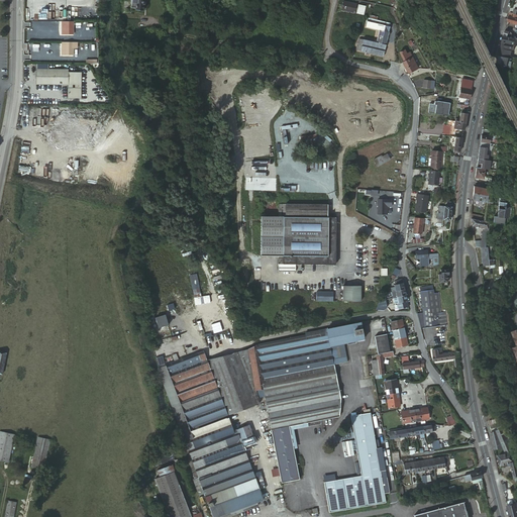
[(143,0),(130,0),(130,7),(135,8),(135,9),(138,10),(142,10),(143,0)]
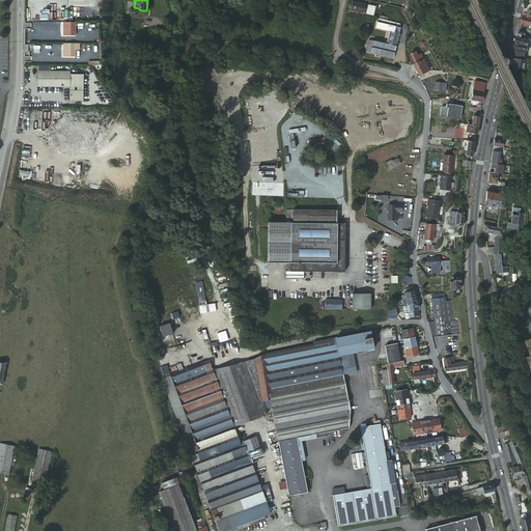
[(364,14),(366,4),(353,1),(351,10),(364,14)]
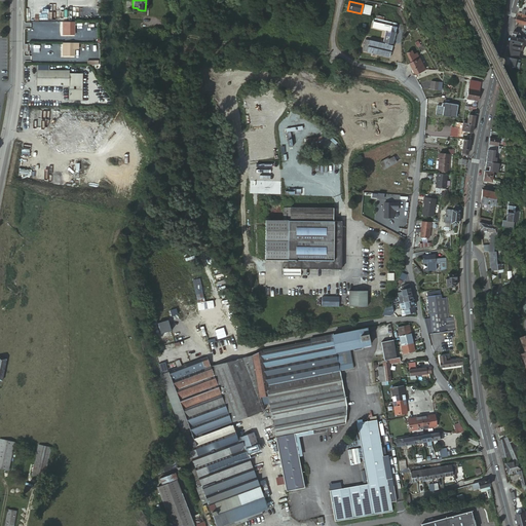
[(525,15),(524,14),(518,12),(516,23),(525,25),(525,15)]
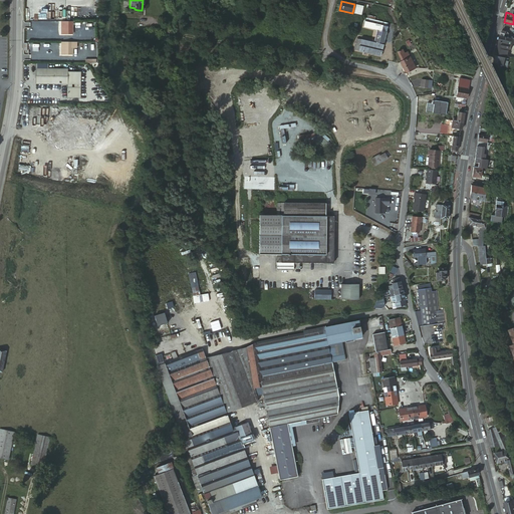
[(61,22),(62,26),(64,26),(64,34),(73,34),(73,22),(61,22)]
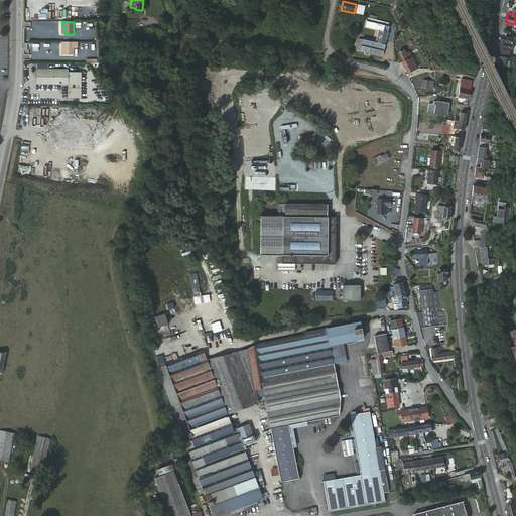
[(509,38),(502,36),(500,42),(512,45),(514,39),(509,38)]
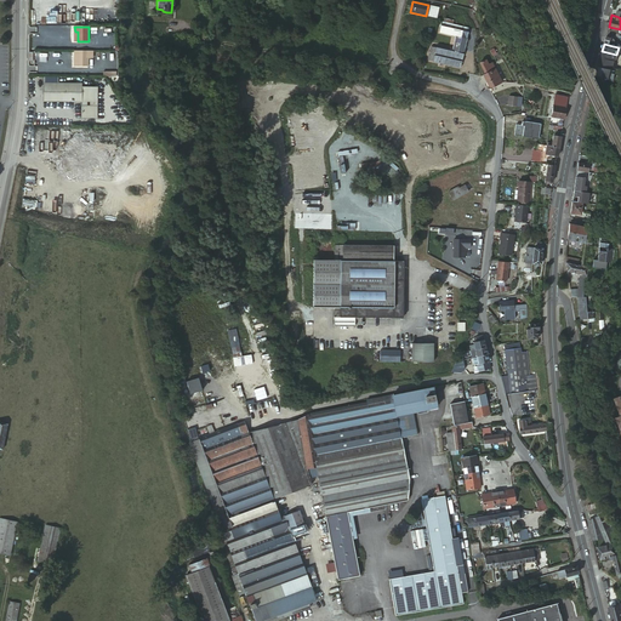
[(434,55),(461,61),(463,53),(436,46),(436,47),(434,55)]
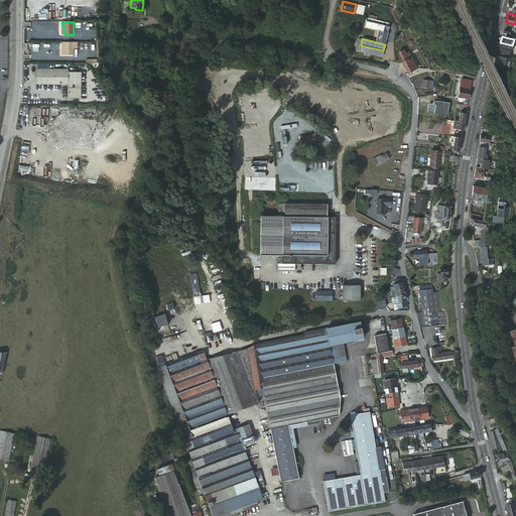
[(78,42),(62,42),(62,47),(65,47),(65,55),(74,55),(74,48),(78,48),(78,42)]
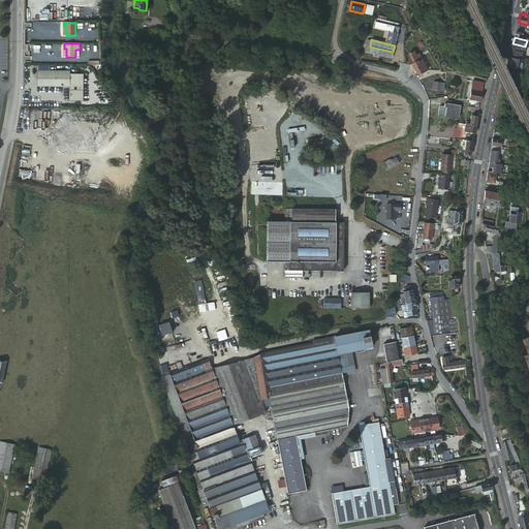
[(392,58),(393,52),(370,47),(368,52),(368,53),(392,58)]
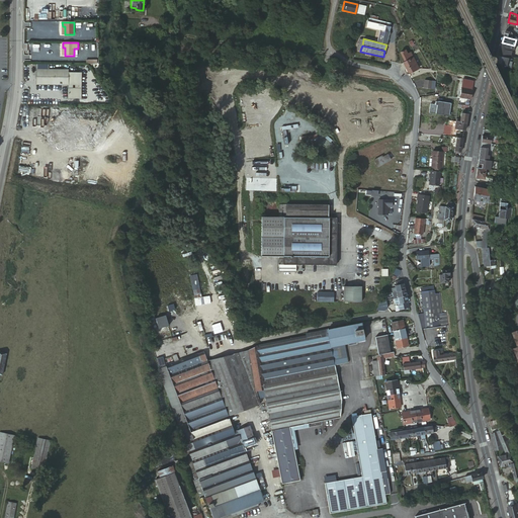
[(418,70),(417,69),(412,59),(410,53),(408,54),(405,50),(400,53),(405,62),(403,63),(409,74),(418,70)]
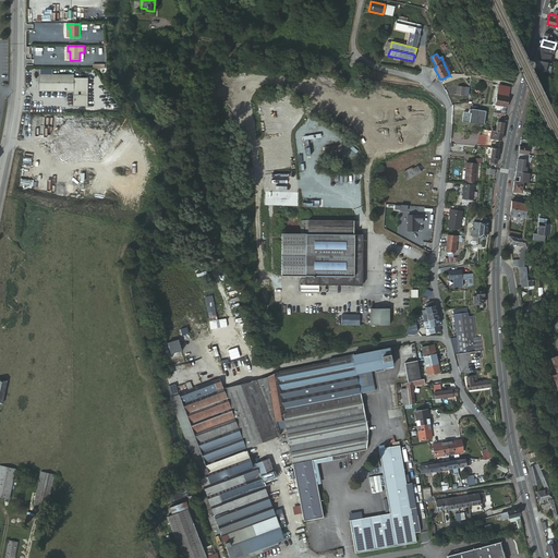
[(537,61),(535,71),(553,76),(555,65),(550,64),(537,61)]
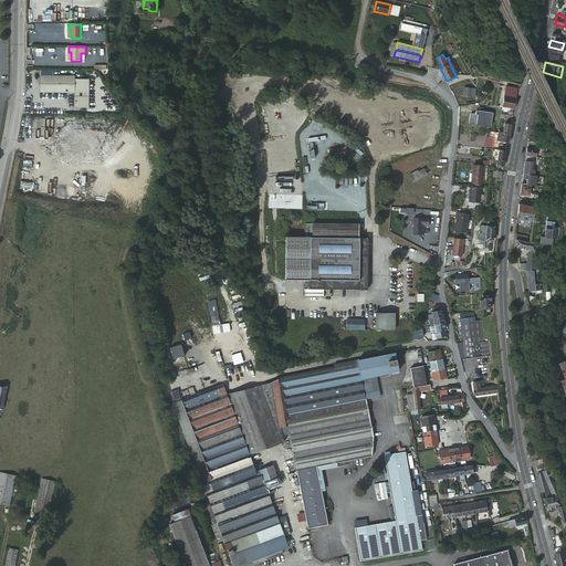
[(40,76),(40,93),(74,92),(74,107),(88,107),(88,79),(74,79),(74,75),(40,76)]
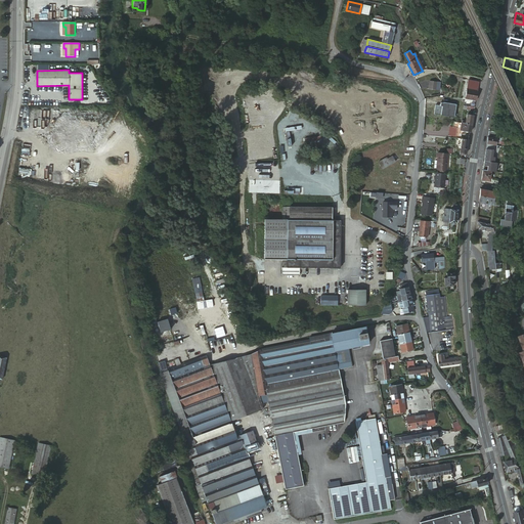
[(477,100),(478,91),(467,89),(466,98),(473,99),(477,100)]
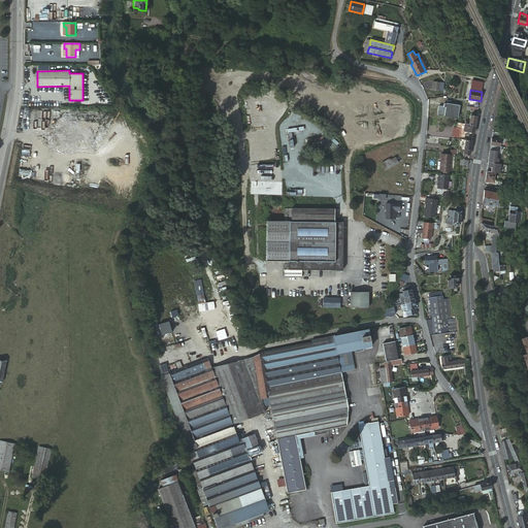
[(469,124),(465,124),(464,131),(474,133),(476,125),(469,124)]
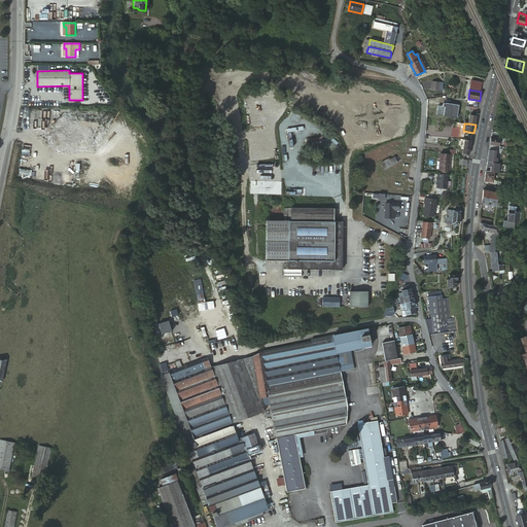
[(449,171),(451,154),(440,153),(438,170),(449,171)]
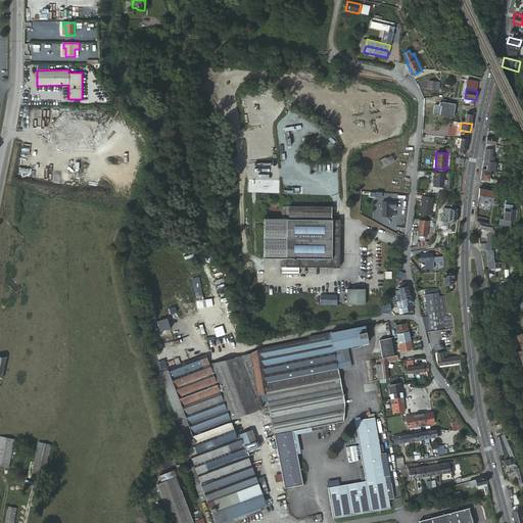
[(490,181),(492,171),(490,171),(483,170),(481,180),(490,181)]
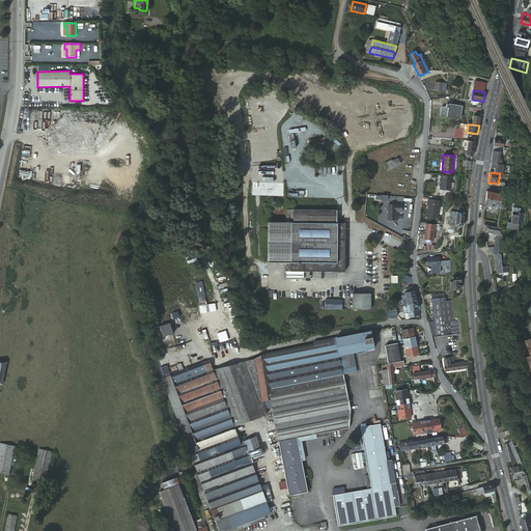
[(452,175),(443,175),(443,178),(442,178),(441,190),(451,190),(452,175)]
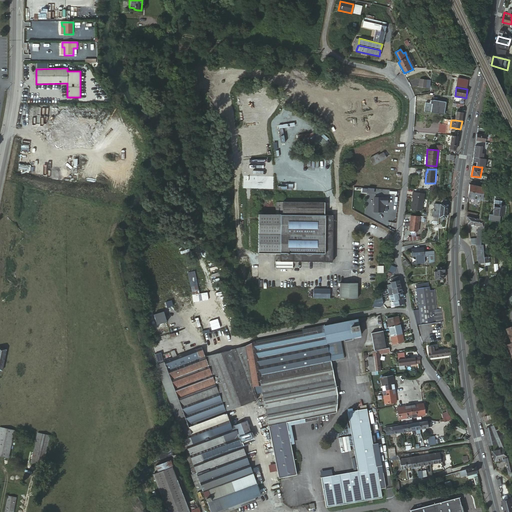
[(470,184),(470,191),(484,194),(485,188),(470,184)]
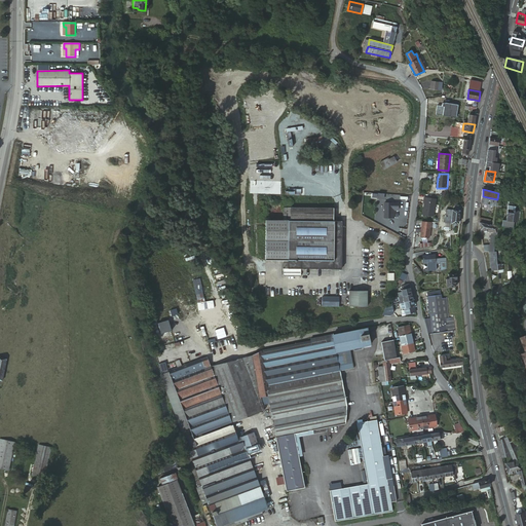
[(483,196),(482,203),(496,207),(497,199),(483,196)]
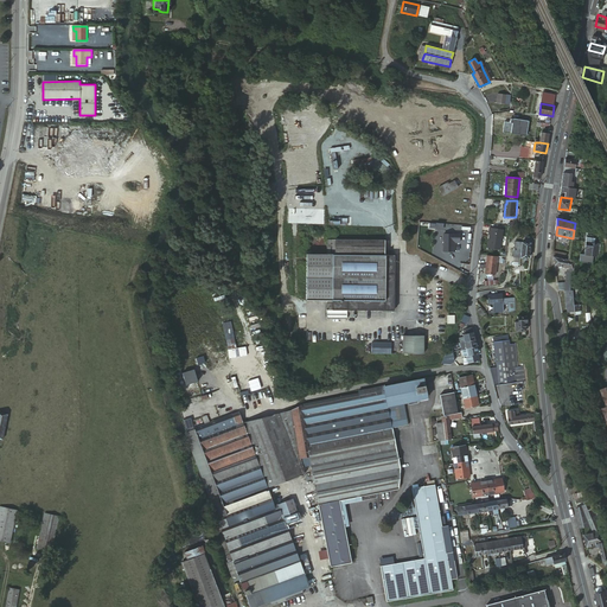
[(491,228),(490,232),(491,232),(489,249),(502,250),(505,230),(491,228)]
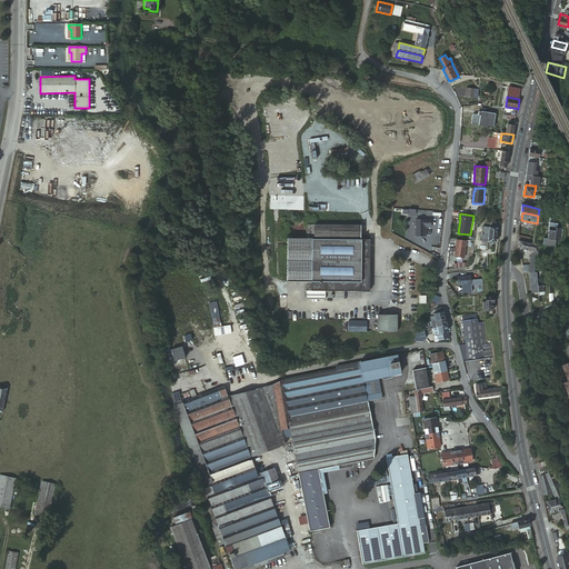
[(417,219),(417,236),(425,236),(425,225),(431,225),(431,219),(417,219)]
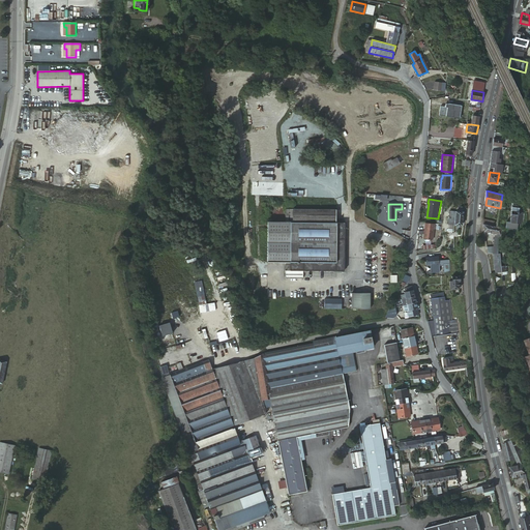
[(517,212),(518,208),(512,207),(510,216),(512,217),(511,223),(521,225),(523,213),(517,212)]
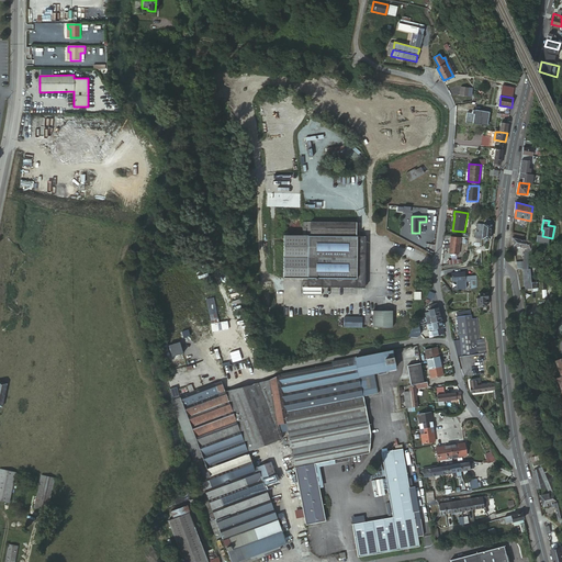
[(311,236),(311,222),(304,222),(304,236),(285,236),(285,279),(296,279),(302,279),(310,279),(310,236),(311,236)]
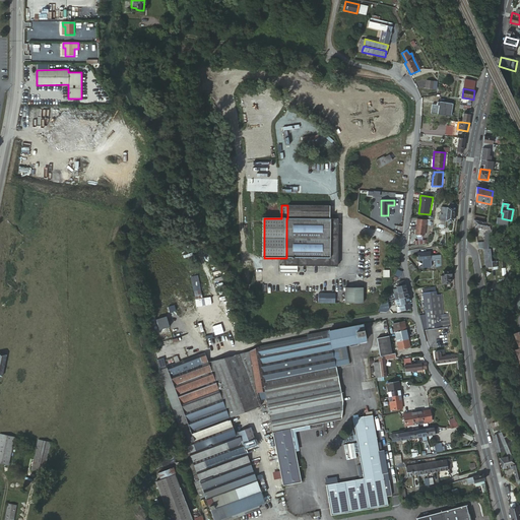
[(295,218),(330,218),(330,206),(287,205),(287,218),(295,218)]
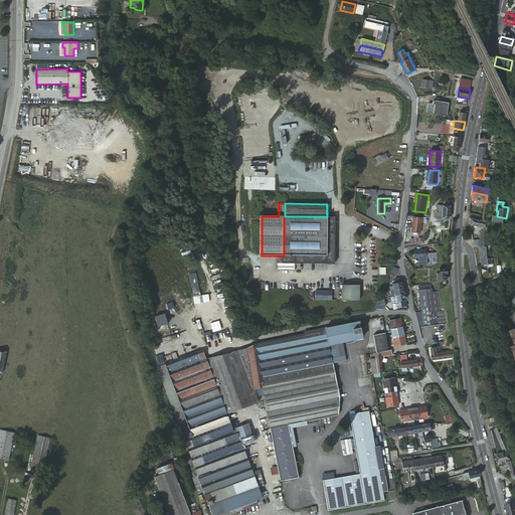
[(449,219),(451,206),(447,206),(443,206),(442,218),(445,219),(449,219)]
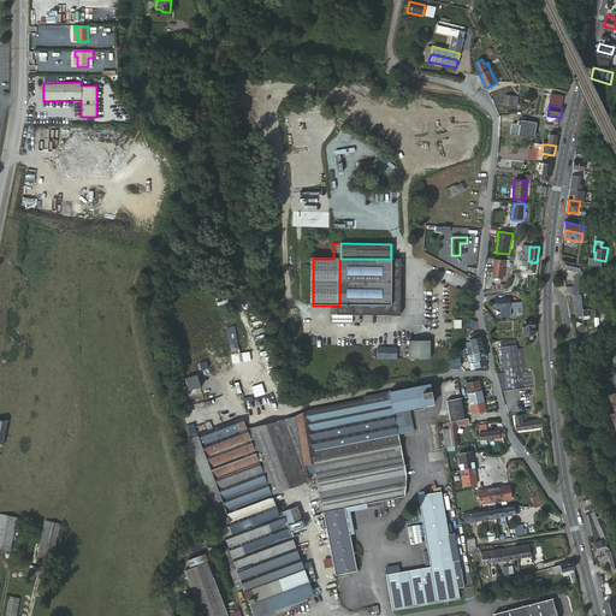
[(401,315),(401,304),(349,304),(349,259),(341,259),(339,259),(339,306),(339,308),(339,315),(401,315)]
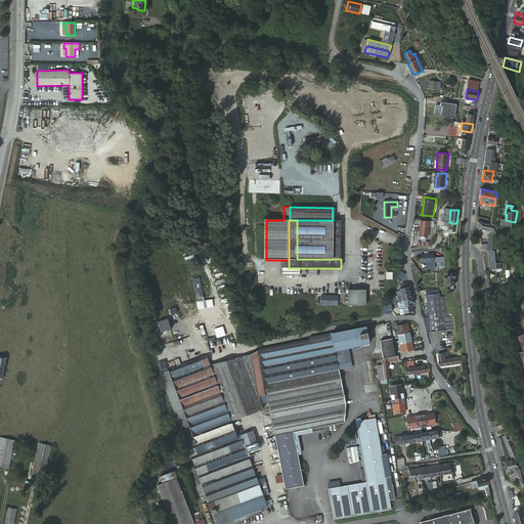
[(342,220),(333,220),(297,220),(297,259),(341,259),(342,220)]
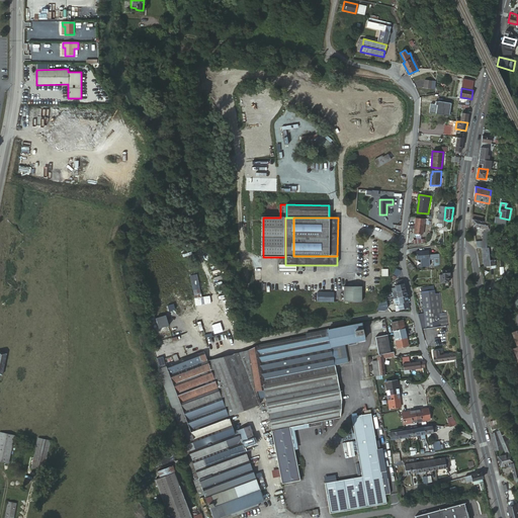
[(426,220),(417,219),(415,233),(424,235),(426,220)]
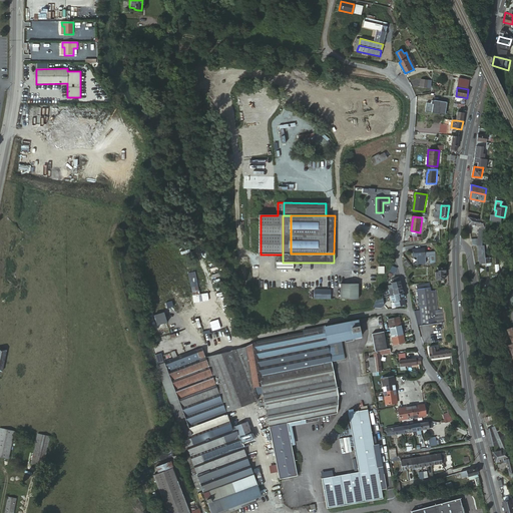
[(481,219),(469,217),(470,224),(481,226),(486,227),(487,220),(481,219)]
